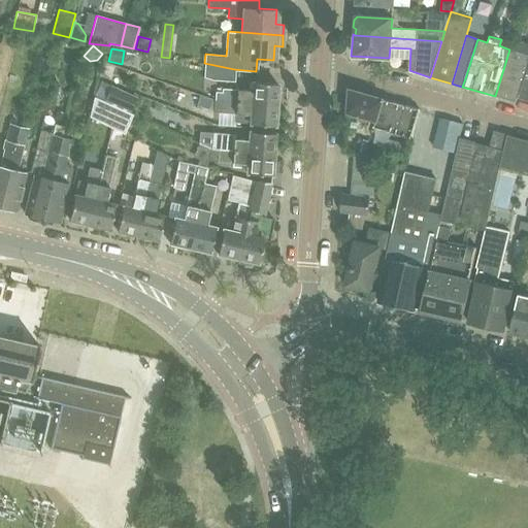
[(517,102),(519,97),(527,66),(527,55),(513,50),(509,50),(495,96),(517,102)]
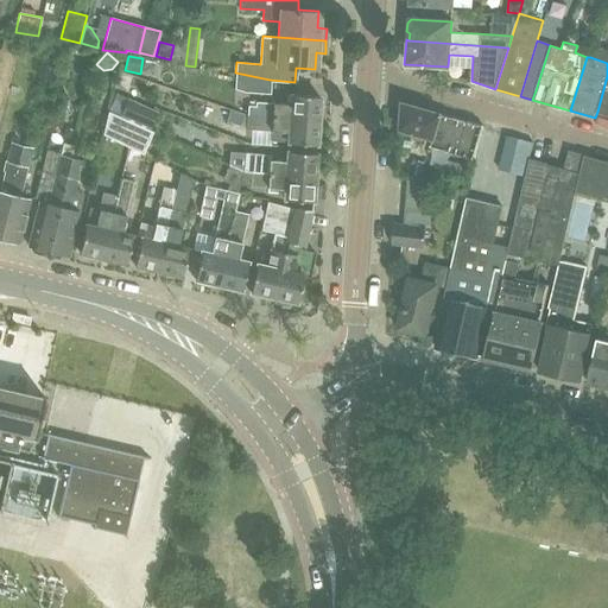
[(234,89),(244,93),(268,94),(270,80),(235,73),(234,89)]
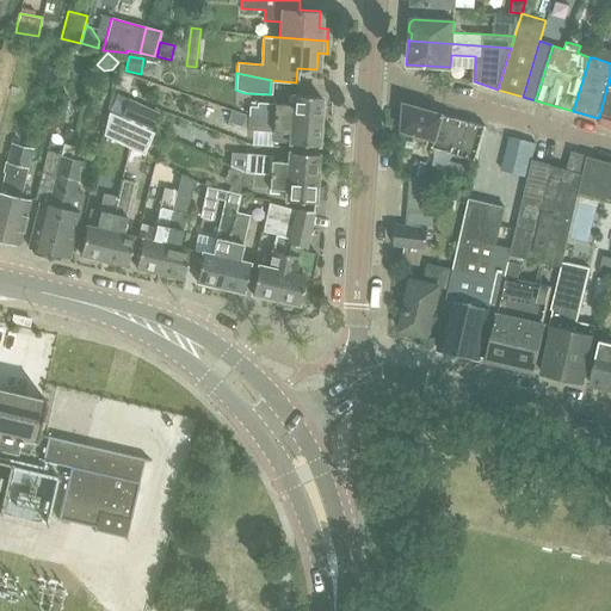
[(610,76),(600,112),(610,115),(610,76)]
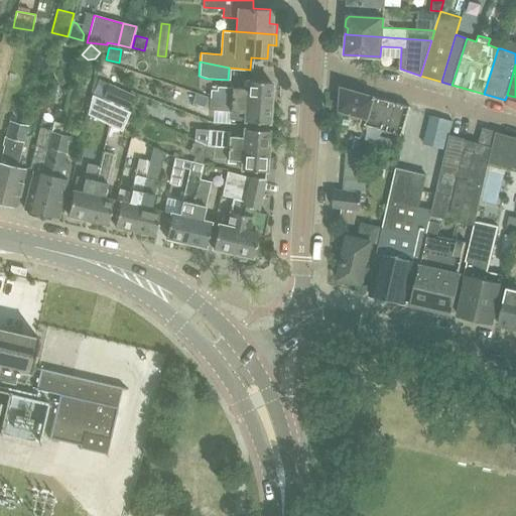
[(211,87),(210,98),(268,103),(269,96),(272,96),(273,86),(269,86),(270,82),(247,81),(246,90),(211,87)]
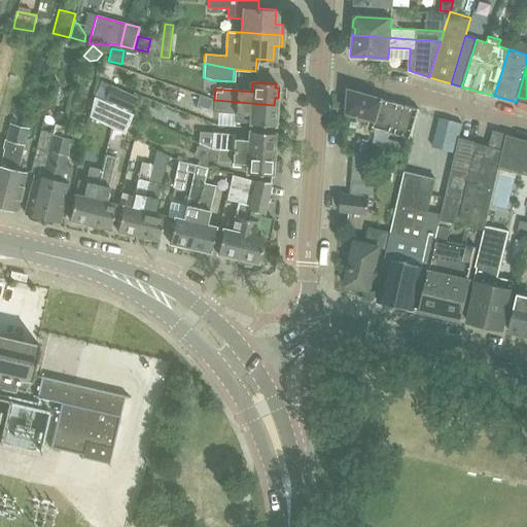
[(100,100),(123,109),(130,95),(107,84),(100,100)]
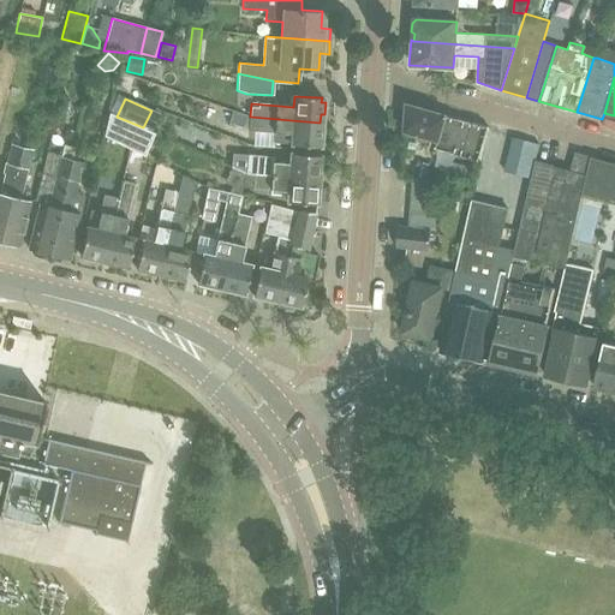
[(407,103),(405,130),(424,136),(424,137),(424,138),(431,139),(433,139),(433,138),(436,139),(434,148),(479,160),(489,126),(407,103)]
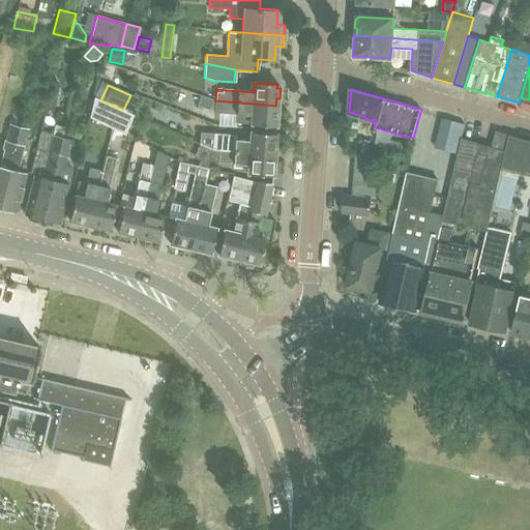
[(88,116),(120,131),(124,134),(133,115),(93,96),(88,116)]
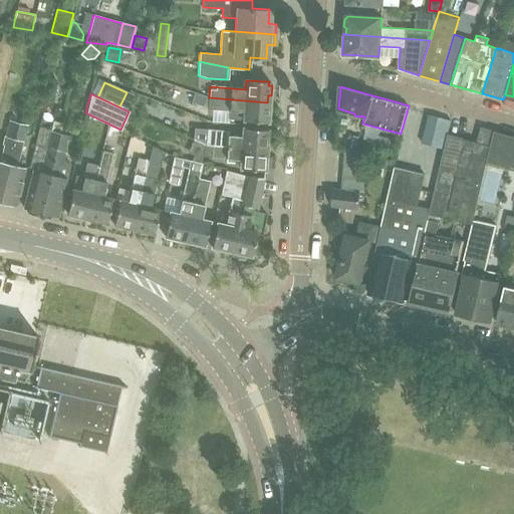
[(194,93),(191,103),(203,106),(206,96),(194,93)]
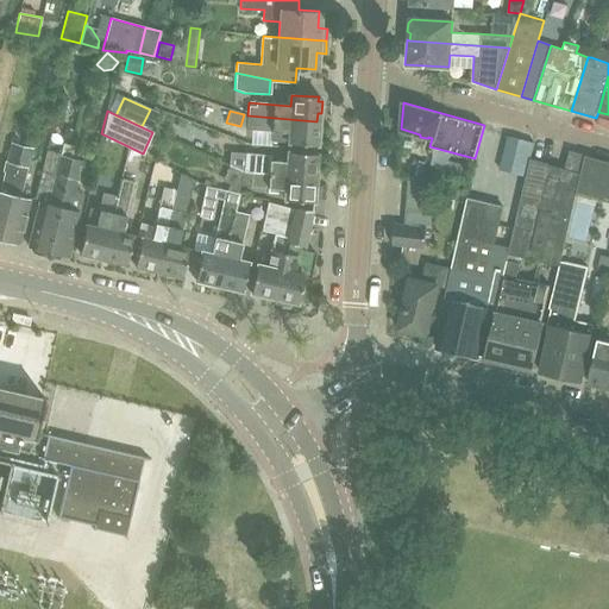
[(316,129),(316,121),(248,115),(246,129),(246,131),(250,131),(271,133),(270,142),(287,143),(315,145),(316,142),(319,142),(320,129),(316,129)]
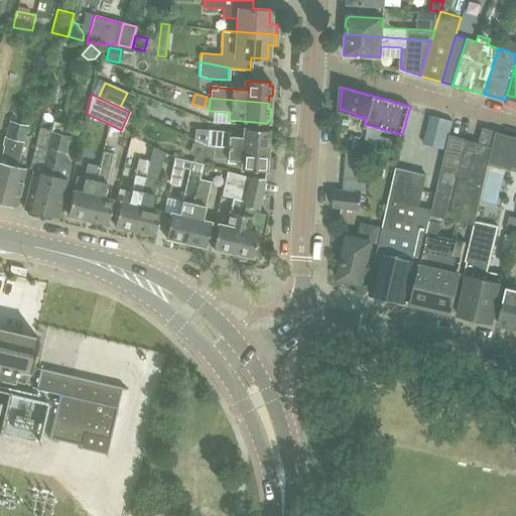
[(429,116),(422,147),(444,152),(452,120),(429,116)]
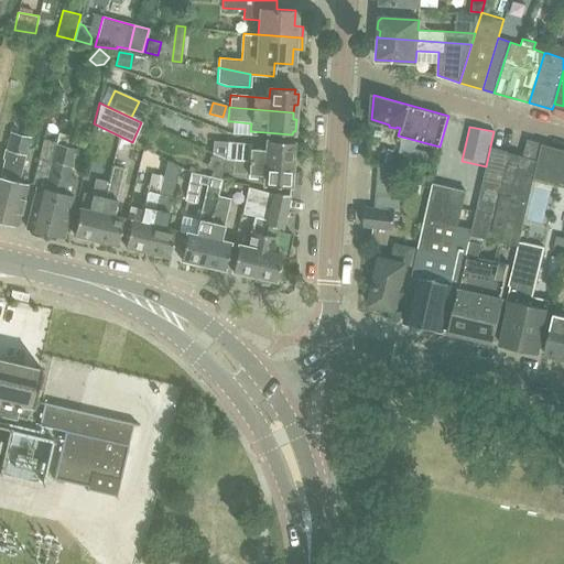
[(0,215),(14,152),(19,133),(10,131),(6,150),(2,159),(4,159),(0,177),(0,215)]
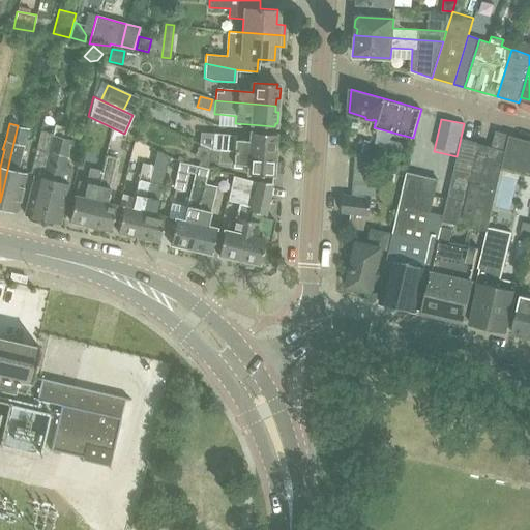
[(18,125),(13,143),(0,202),(0,208),(16,212),(25,174),(18,173),(29,128),(27,127),(18,125)]
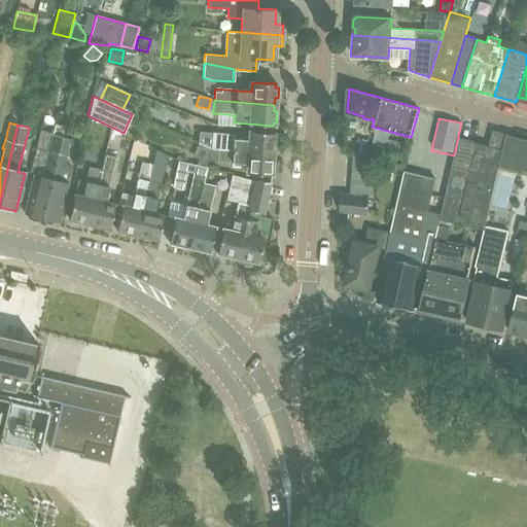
[(41,217),(57,152),(61,135),(63,127),(55,125),(53,133),(40,130),(30,171),(33,173),(24,213),(41,217)]
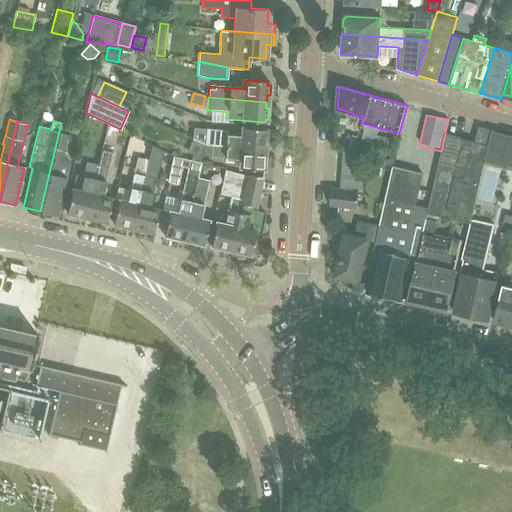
[(472,222),(473,218),(486,163),(494,130),(481,127),(478,141),(446,133),(427,212),(434,214),(470,222),(472,222)]
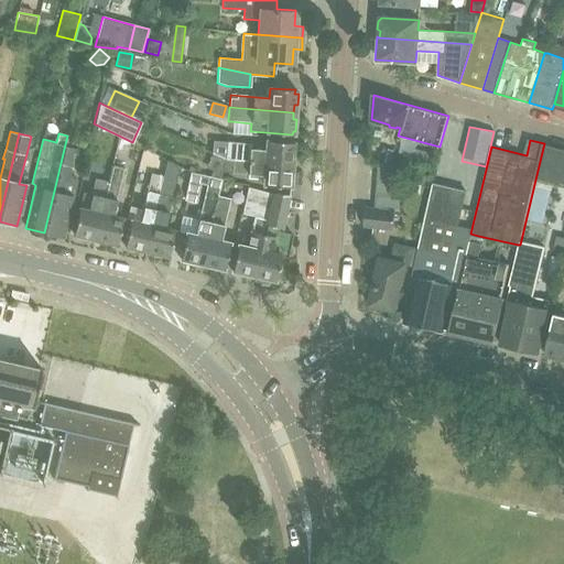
[(226,160),(232,160),(291,164),(291,158),(294,158),(295,148),(292,148),(292,143),(266,141),(264,150),(214,145),(210,153),(226,160)]
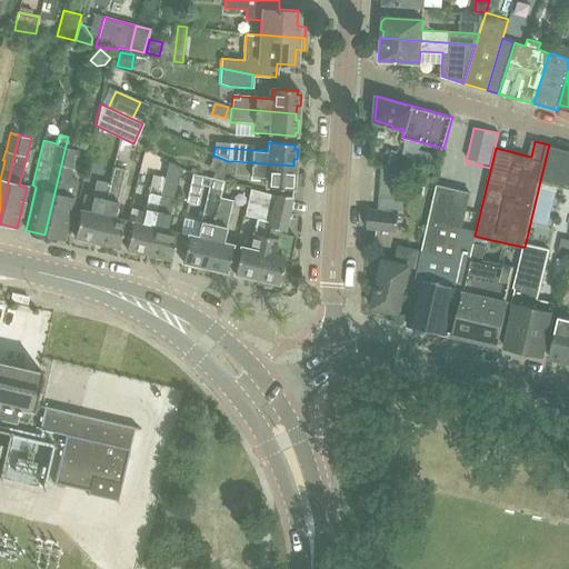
[(568,150),(549,145),(540,181),(568,188),(568,150)]
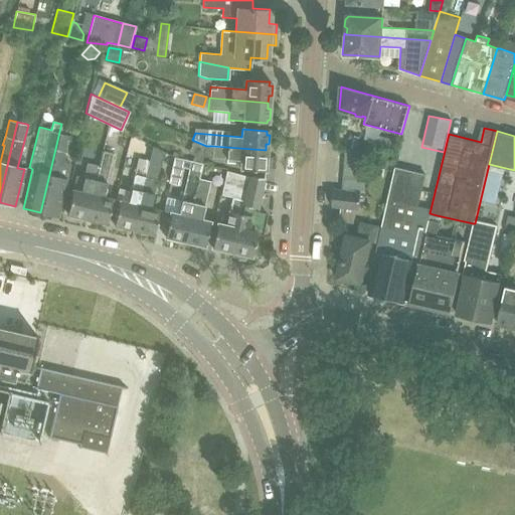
[(40,212),(57,216),(70,165),(62,158),(68,134),(59,132),(55,149),(40,212)]
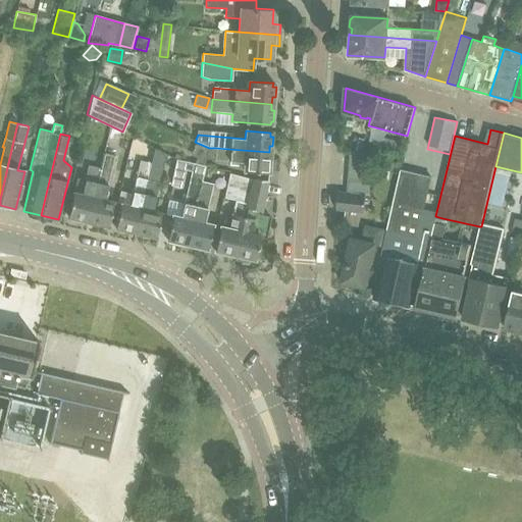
[(355,137),(352,149),(362,152),(365,140),(355,137)]
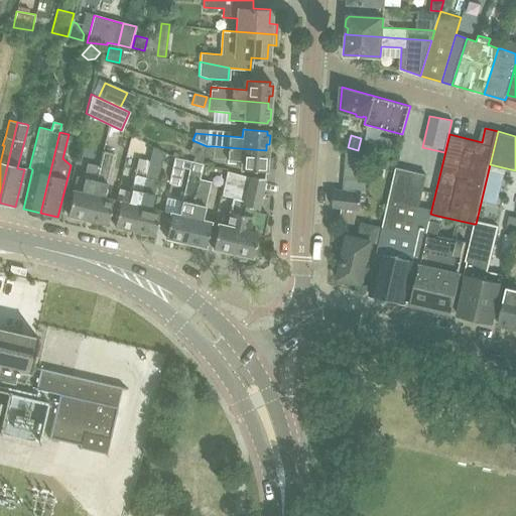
[(381,136),(377,148),(391,152),(394,140),(381,136)]
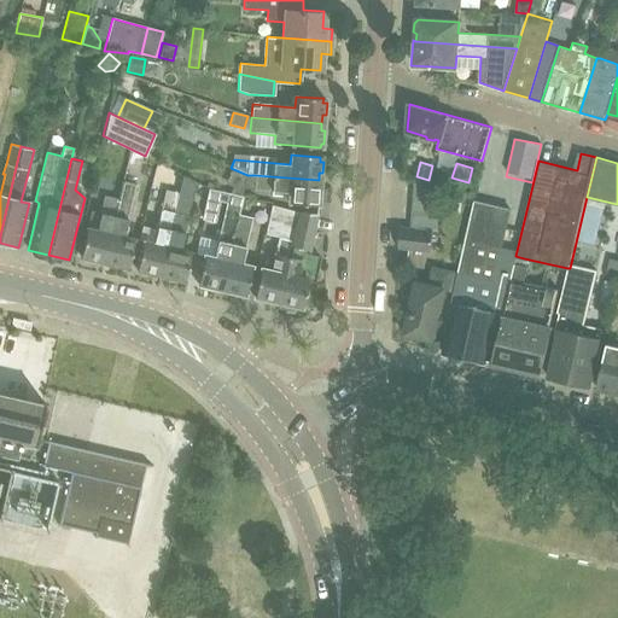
[(180,249),(190,209),(196,181),(182,175),(182,176),(179,192),(159,275),(167,277),(167,279),(179,283),(180,280),(184,280),(190,251),(180,249)]
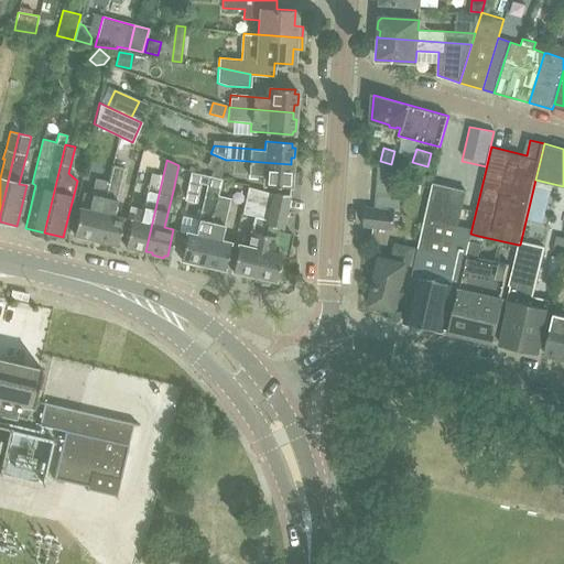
[(231,174),(245,174),(263,176),(262,184),(289,186),(289,184),(292,184),(293,172),(290,172),(291,164),(232,160),(231,174)]
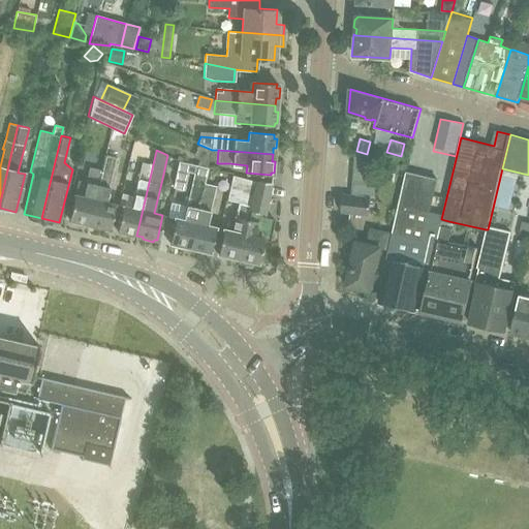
[(103,158),(88,223),(95,225),(94,227),(104,230),(105,228),(109,229),(115,205),(105,203),(115,167),(117,157),(104,154),(103,158)]
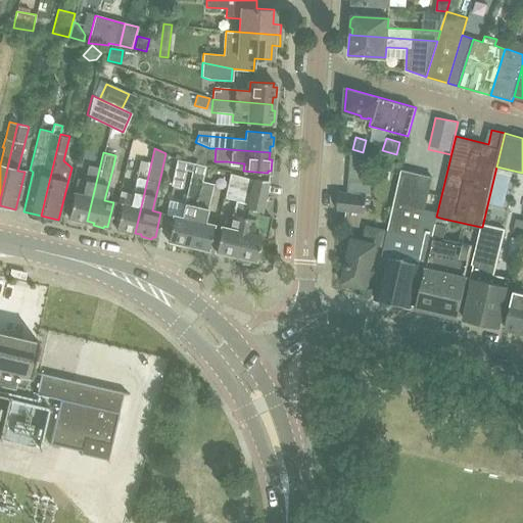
[(353,152),(352,161),(373,163),(374,154),(353,152)]
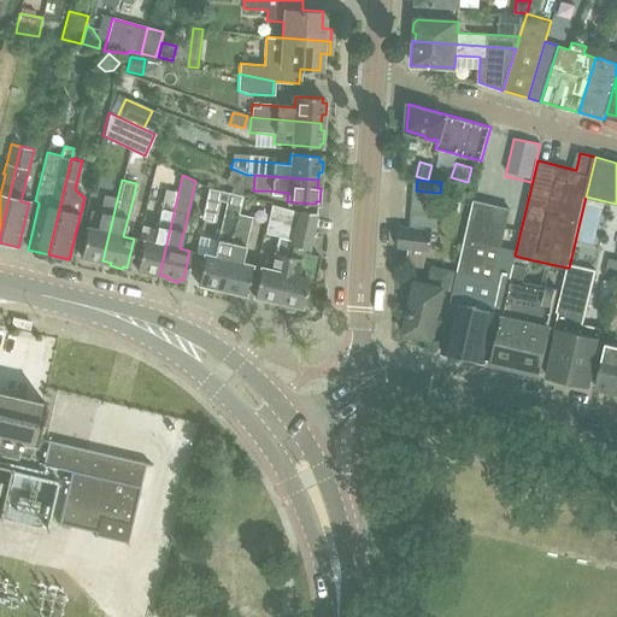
[(84,227),(82,241),(78,256),(82,256),(81,259),(94,262),(94,259),(103,260),(121,184),(107,181),(105,188),(95,229),(84,227)]
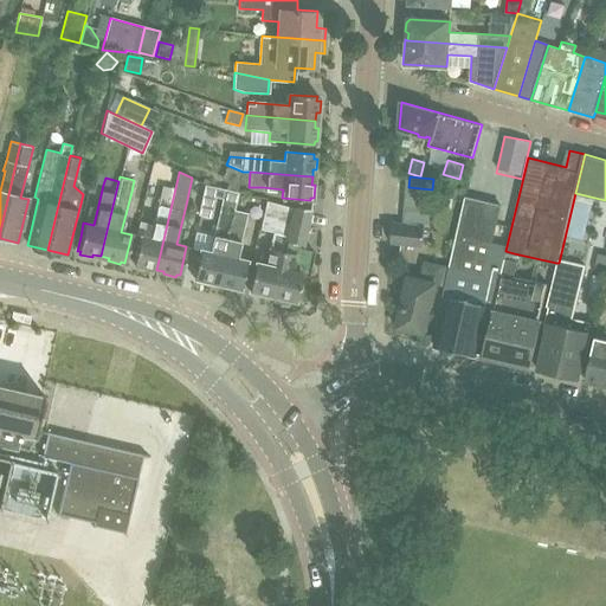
[(161,186),(159,199),(149,238),(140,236),(133,264),(136,265),(135,268),(148,270),(148,268),(156,270),(175,188),(165,186),(161,186)]
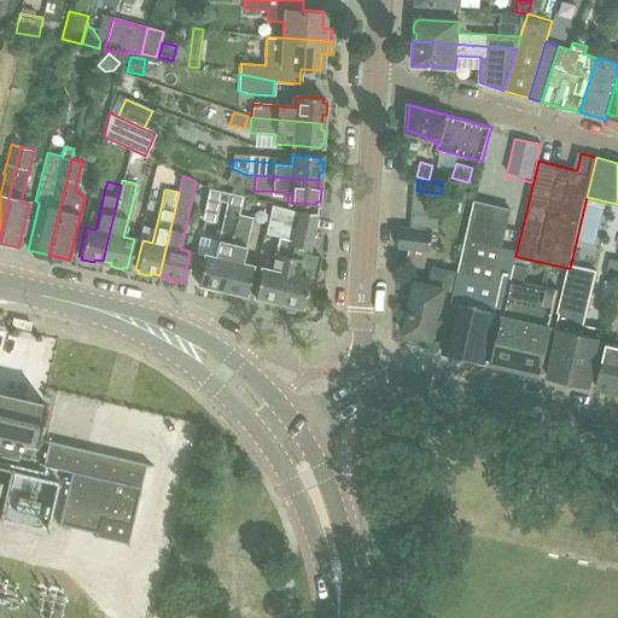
[(441,193),(417,191),(415,203),(439,205),(441,193)]
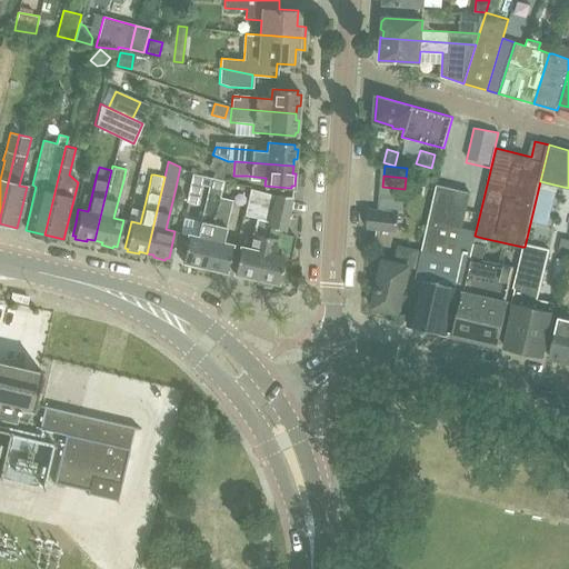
[(180,233),(188,235),(181,261),(185,261),(183,263),(195,267),(196,265),(202,266),(219,197),(220,197),(223,181),(210,178),(199,226),(182,221),(180,233)]
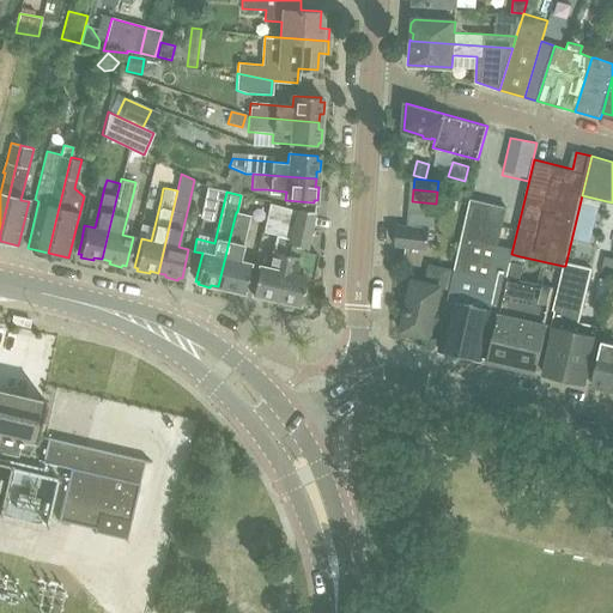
[(481,359),(493,310),(498,311),(513,249),(496,246),(504,207),(472,199),(448,295),(450,298),(438,350),(481,359)]
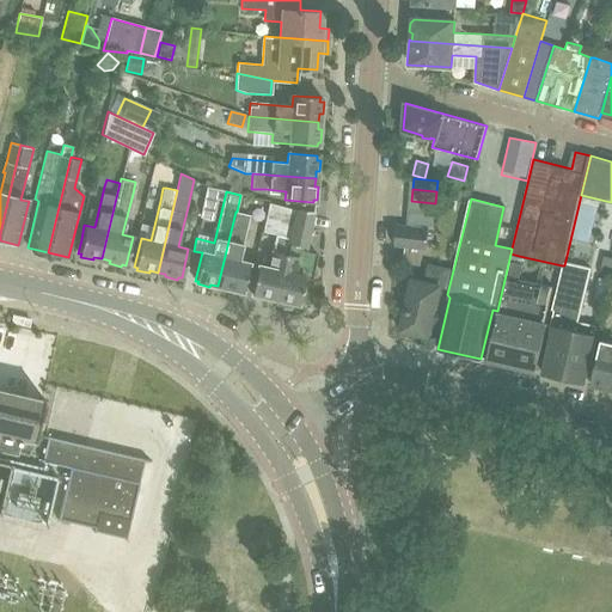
[(434,215),(435,203),(411,201),(409,213),(434,215)]
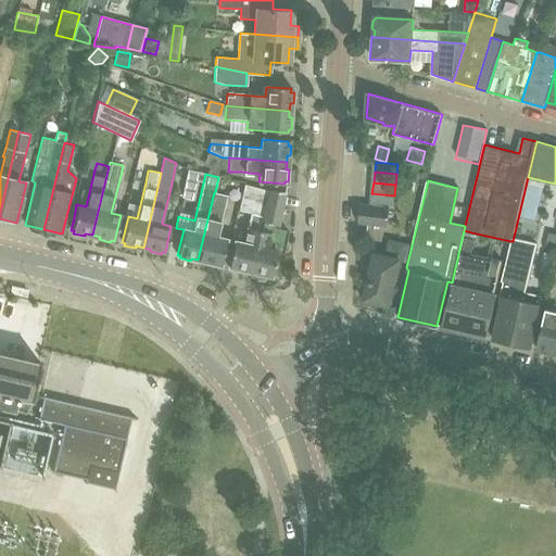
[(243,185),(241,197),(253,199),(251,214),(262,216),(249,272),(256,274),(256,276),(267,278),(267,276),(270,276),(277,251),(282,252),(288,228),(277,226),(285,192),(266,191),(243,185)]
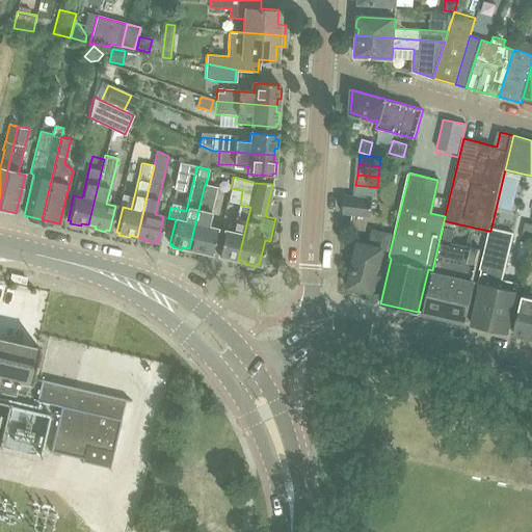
[(216,187),(206,184),(205,184),(189,248),(195,250),(195,253),(207,255),(208,253),(210,254),(216,229),(207,227),(216,187)]
